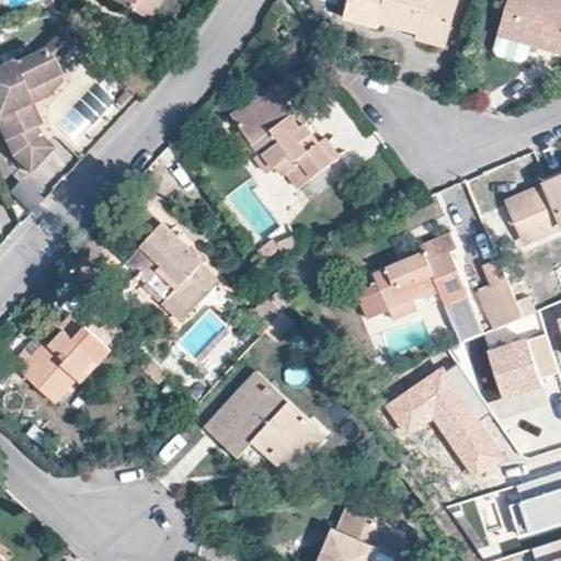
[(109,0),(130,12),(137,0),(109,0)]
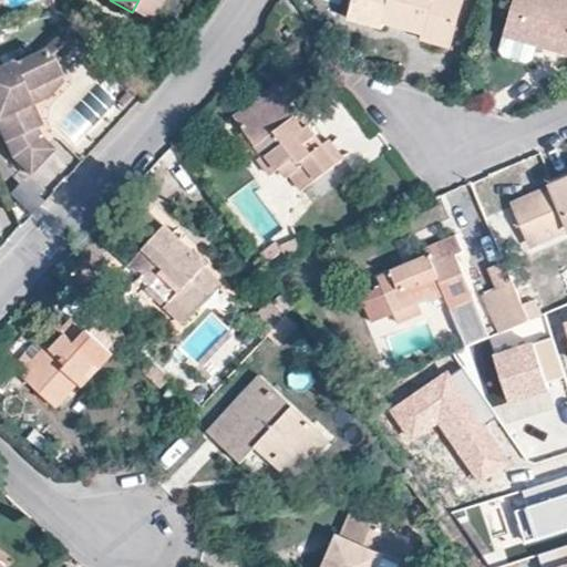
[(153,23),(165,0),(138,0),(132,12),(153,23)]
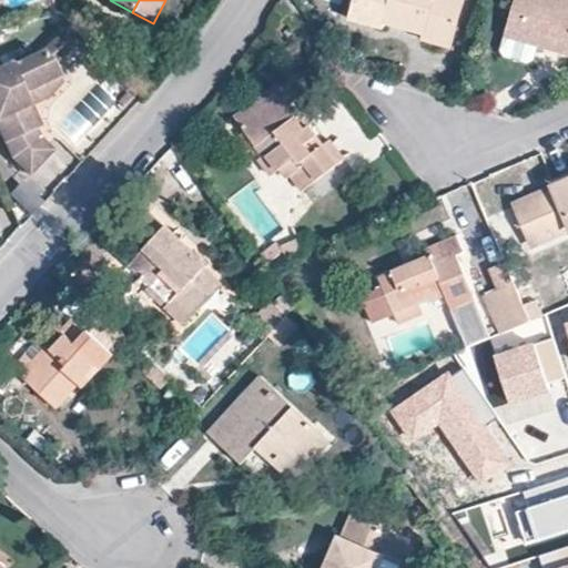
[(457,30),(465,0),(353,0),(348,19),(384,28),(385,23),(423,33),(426,22),(457,30)]
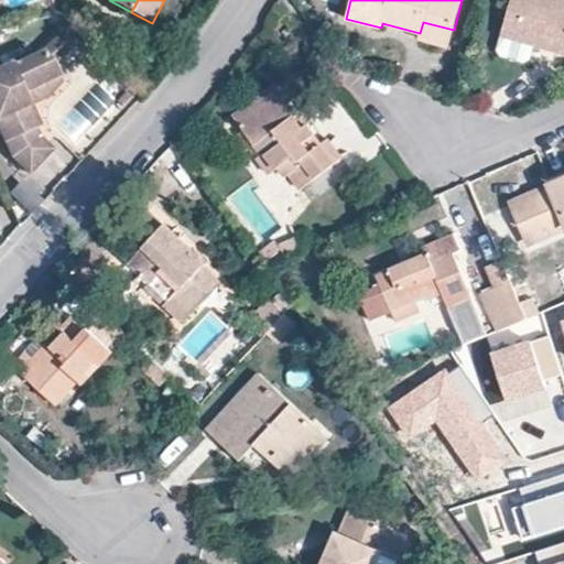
[(563,0),(511,0),(502,35),(563,53),(563,0)]
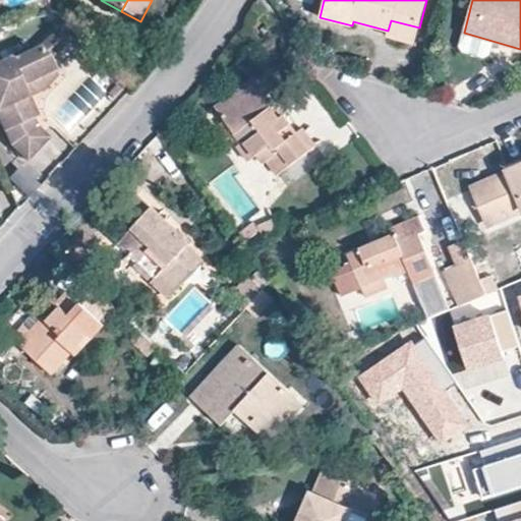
[(414,45),(419,27),(391,20),(388,31),(386,37),(414,45)]
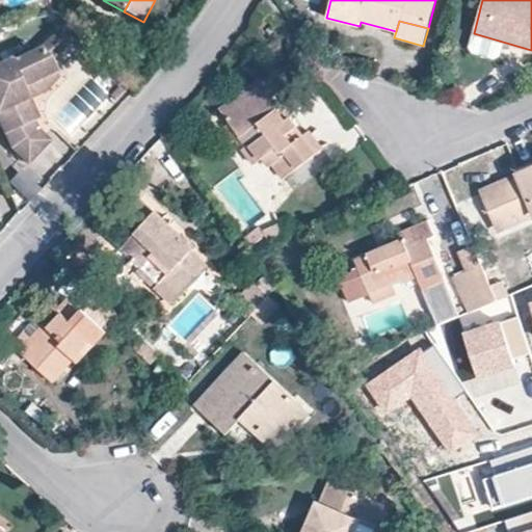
[(9,58),(0,61),(0,125),(9,147),(26,163),(49,141),(37,130),(33,122),(37,118),(28,99),(22,87),(55,72),(51,60),(40,48),(10,60),(9,58)]
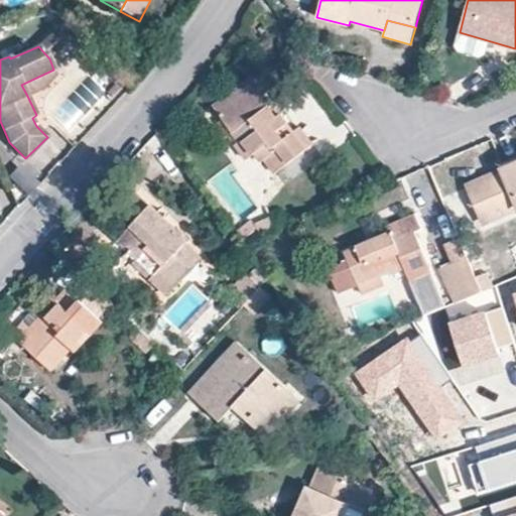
[(21,85),(27,96),(41,89),(55,75),(53,70),(21,85)]
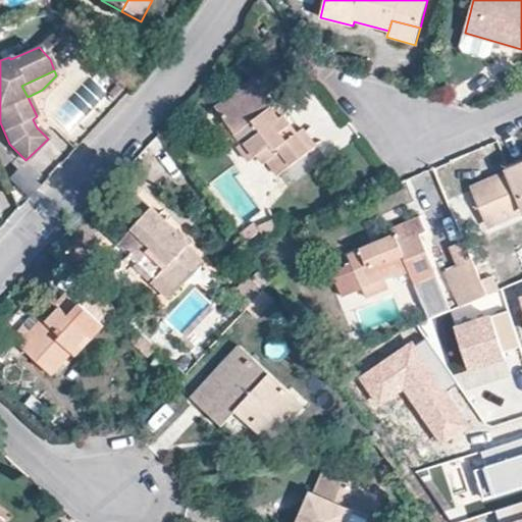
[(221,115),(252,93),(253,95),(263,87),(255,75),(214,106),(221,115)]
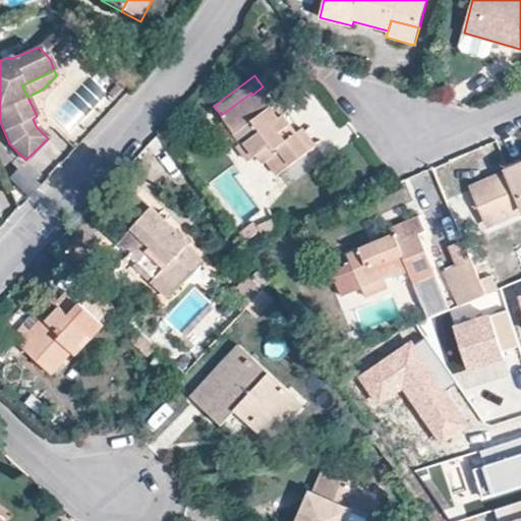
[(120,93),(115,84),(107,94),(114,100),(120,93)]
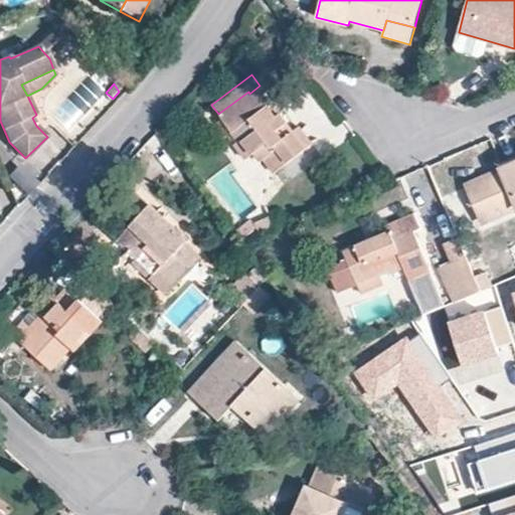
[(269,106),(273,104),(260,86),(249,94),(248,92),(218,114),(240,143),(235,146),(245,159),(253,154),(261,163),(265,160),(275,173),(313,145),(299,127),(293,131),(280,113),(277,116),(269,106)]
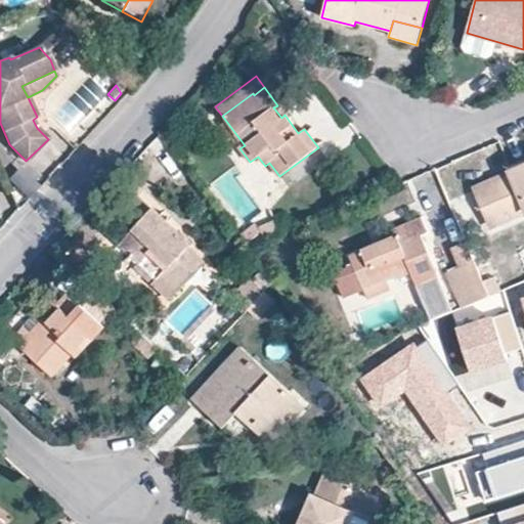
[(285,115),(277,105),(273,107),(281,118),(285,115)]
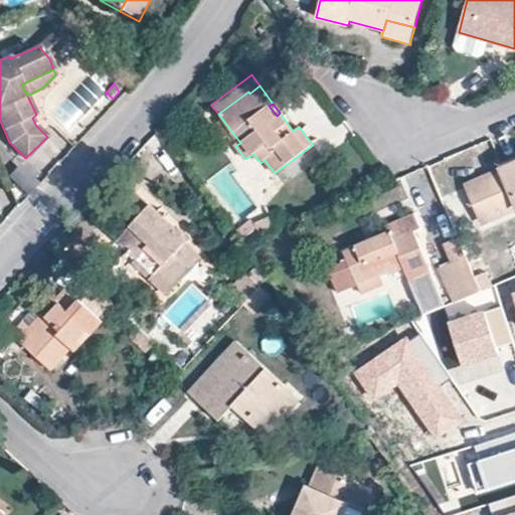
[(514,162),(502,168),(502,169),(467,184),(484,222),(514,208),(514,162)]
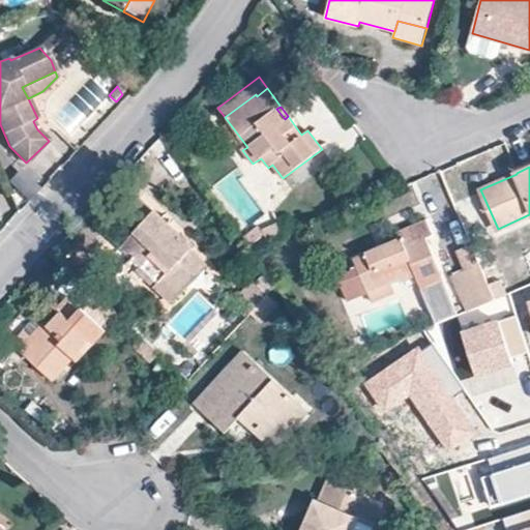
[(29,202),(40,188),(20,171),(8,185),(29,202)]
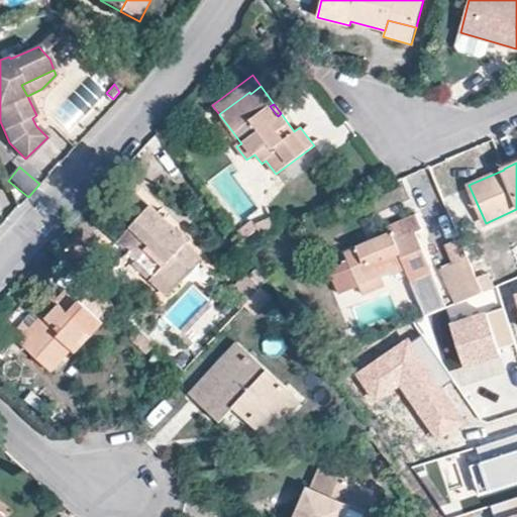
[(189,239),(138,192),(119,213),(121,214),(132,225),(117,242),(137,262),(151,247),(167,262),(153,277),(150,280),(168,296),(203,259),(185,242),(189,239)]
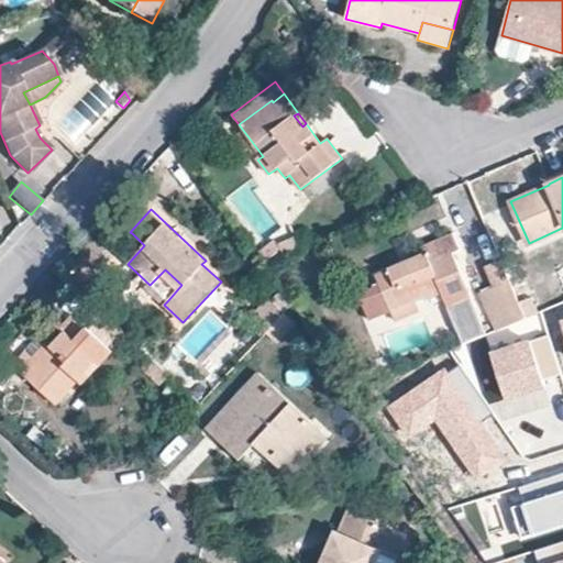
[(128,264),(144,245),(132,233),(114,252),(128,264)]
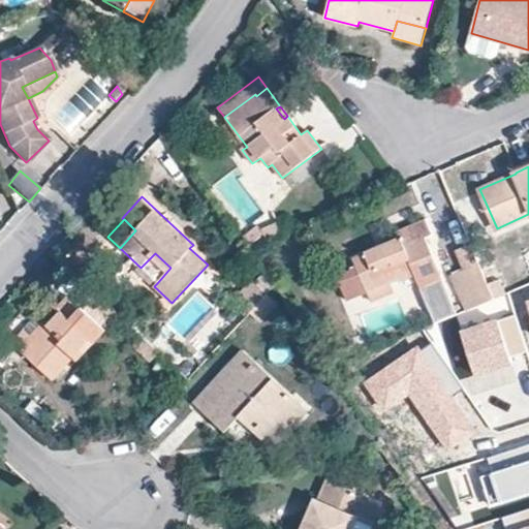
[(400,238),(352,257),(355,267),(366,290),(367,294),(391,284),(414,275),(436,324),(458,315),(426,238),(432,235),(426,219),(397,231),(400,238)]
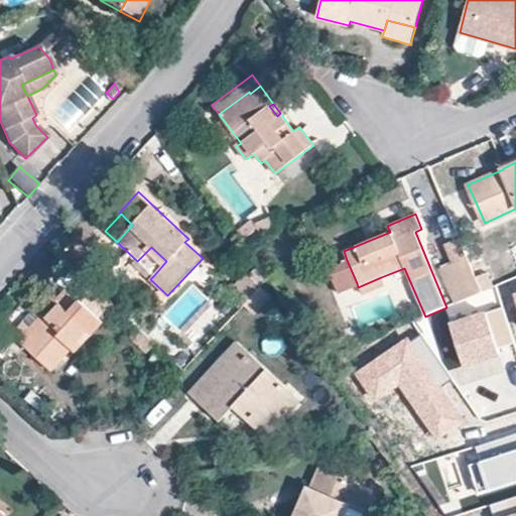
[(278,230),(270,216),(255,223),(261,237),(278,230)]
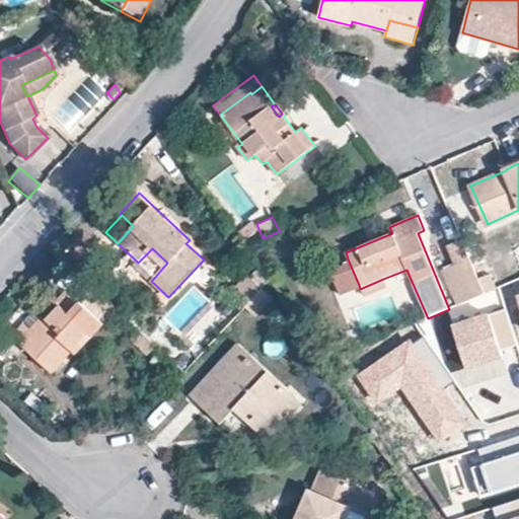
[(246,240),(258,230),(251,221),(239,232),(246,240)]
